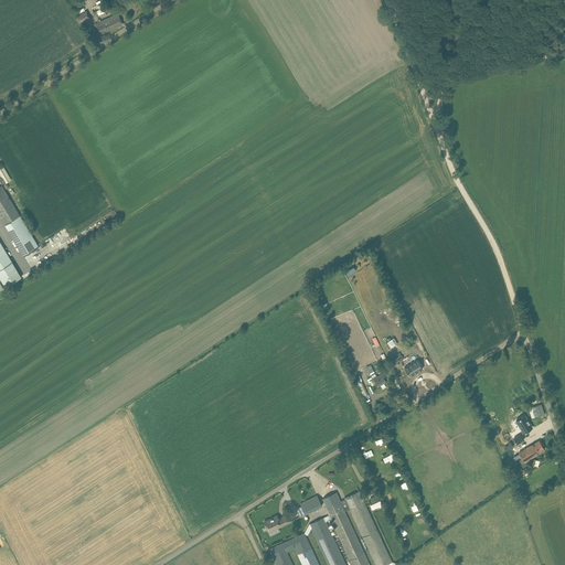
[(92,10),(93,12),(92,13),(93,17),(100,13),(99,10),(103,8),(102,6),(92,10)]
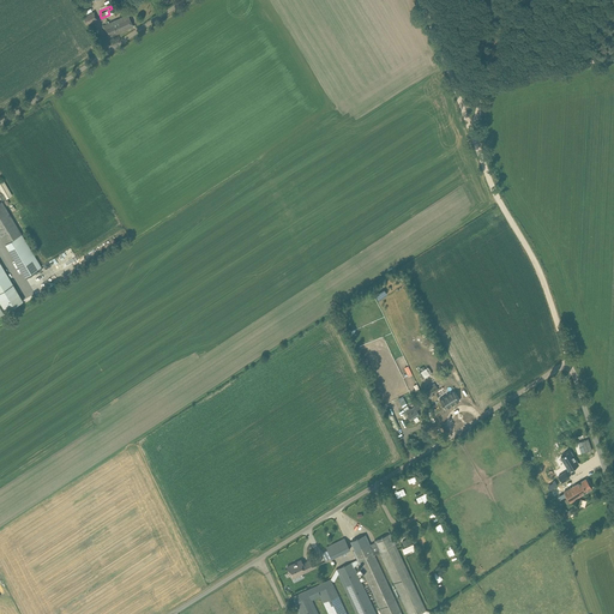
[(94,12),(83,17),(86,25),(98,19),(94,12)]
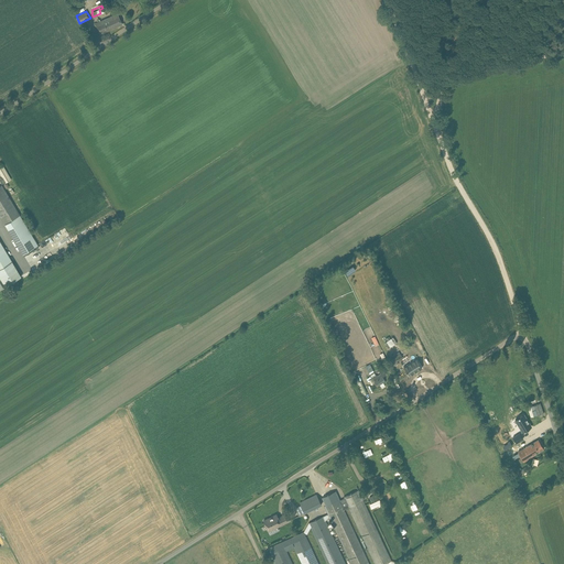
[(122,24),(120,19),(118,13),(96,23),(100,34),(122,24)]
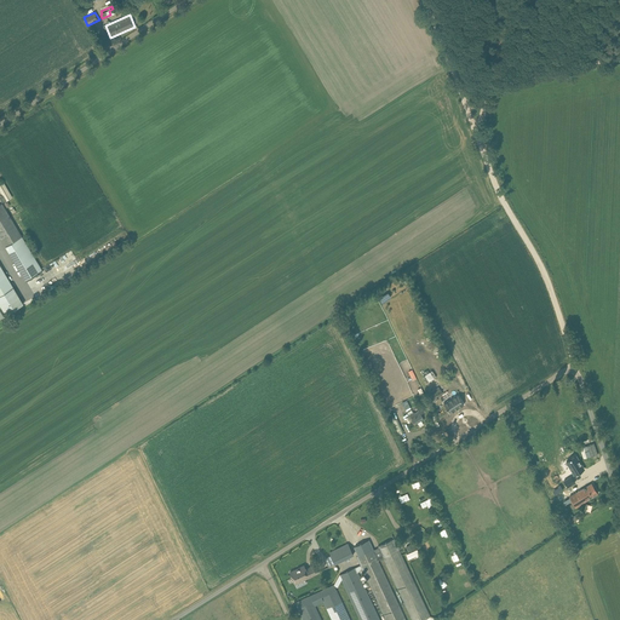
[(4,183),(0,184),(0,189),(1,191),(3,195),(4,195),(0,197),(3,201),(6,200),(6,201),(12,197),(4,183)]
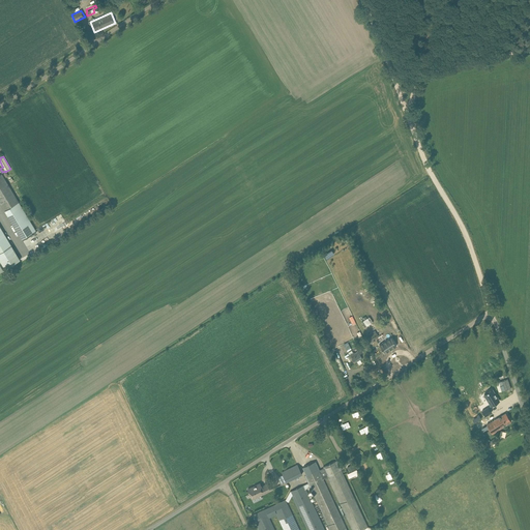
[(19,202),(5,179),(2,174),(0,174),(0,202),(1,205),(22,239),(36,230),(19,202)]
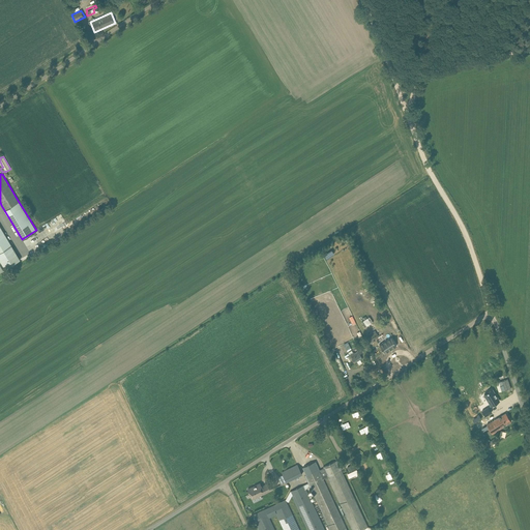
[(20,260),(0,226),(0,271),(1,271),(2,272),(4,271),(3,269),(20,260)]
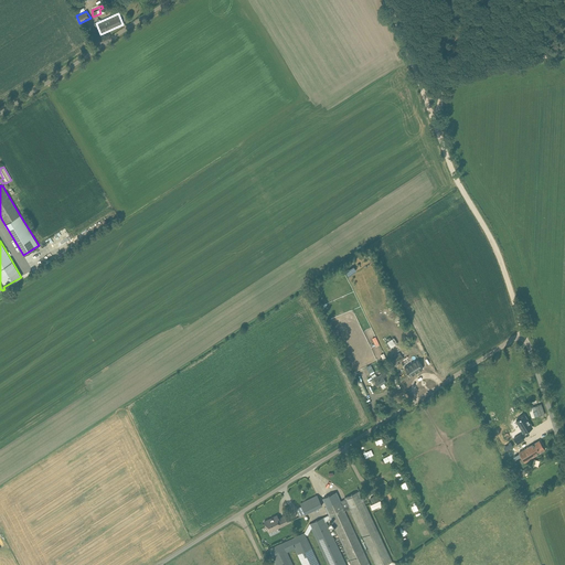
[(53,258),(50,253),(30,265),(32,269),(53,258)]
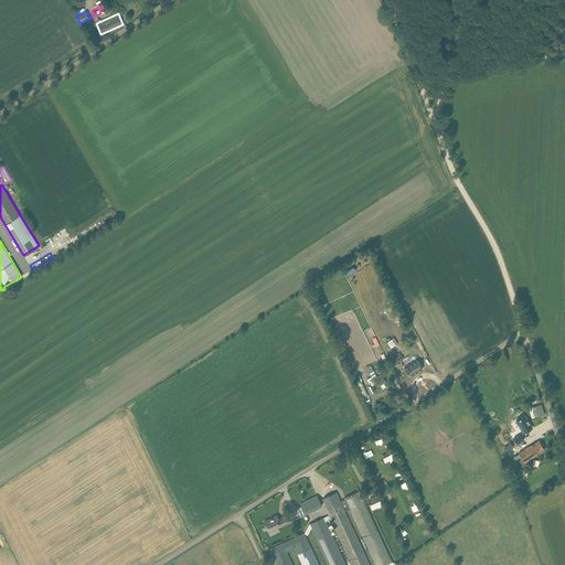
[(404,359),(401,354),(400,353),(394,356),(396,359),(391,362),(394,368),(400,364),(398,362),(404,359)]
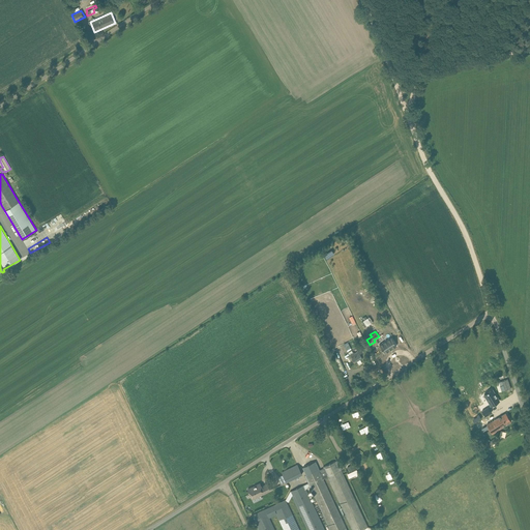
[(391,337),(379,345),(384,352),(388,350),(389,351),(396,346),(391,337)]
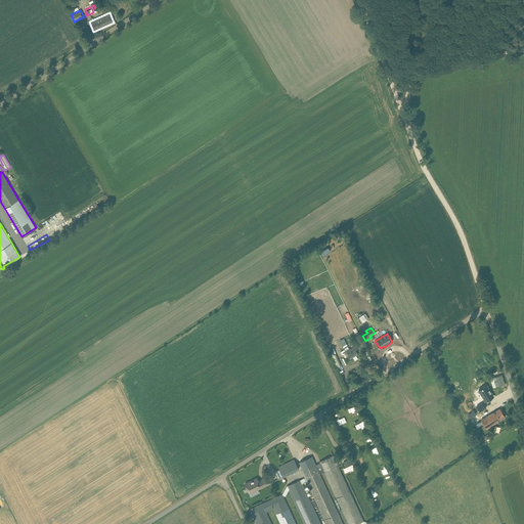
[(359,347),(357,345),(355,342),(352,344),(354,347),(350,349),(349,348),(346,350),(351,358),(358,354),(355,349),(359,347)]
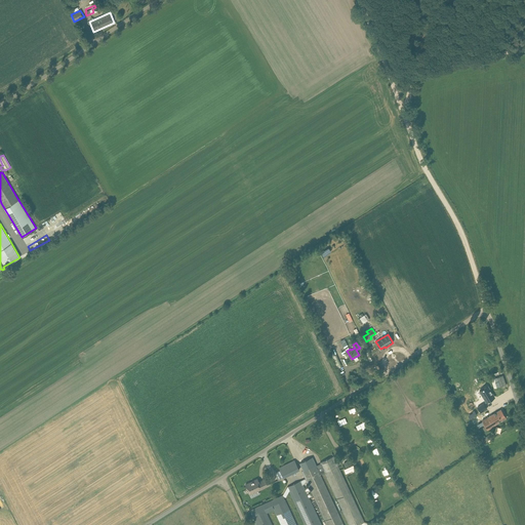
[(402,353),(398,347),(385,355),(389,361),(402,353)]
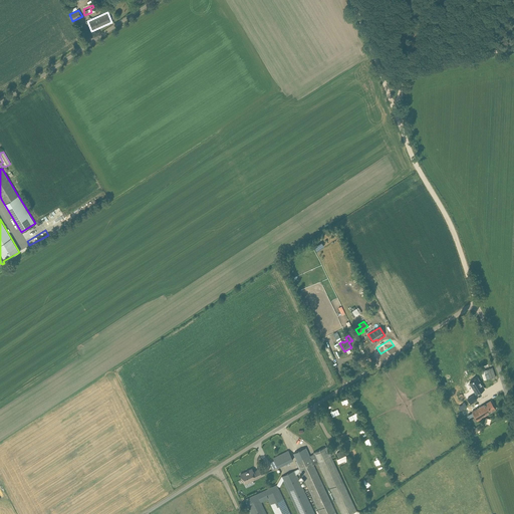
[(329,346),(325,348),(328,354),(333,352),(333,351),(331,351),(329,346)]
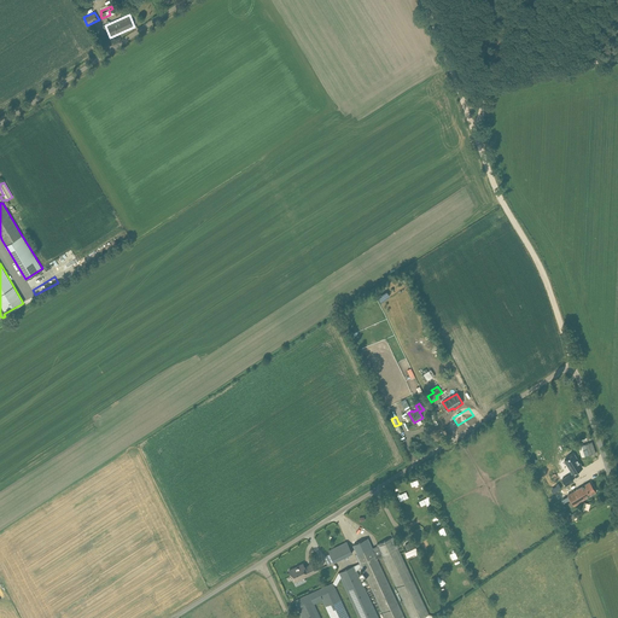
[(587,439),(575,444),(576,448),(582,445),(583,449),(578,452),(581,458),(592,453),(587,439)]
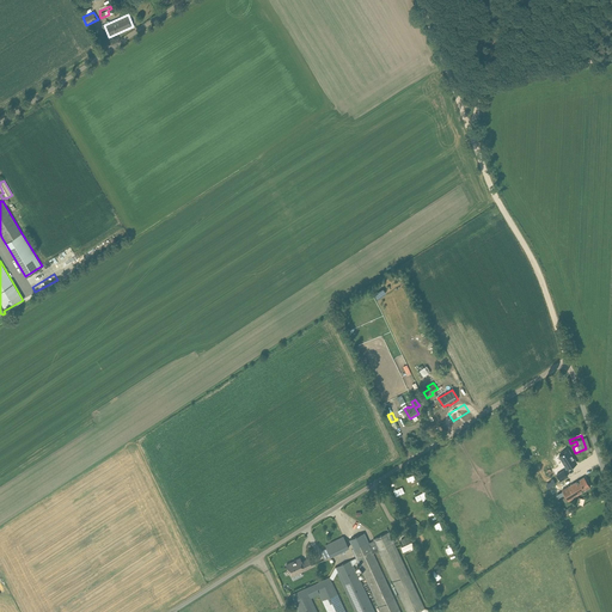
[(563,452),(560,454),(568,469),(579,463),(570,448),(564,451),(563,451),(563,452)]
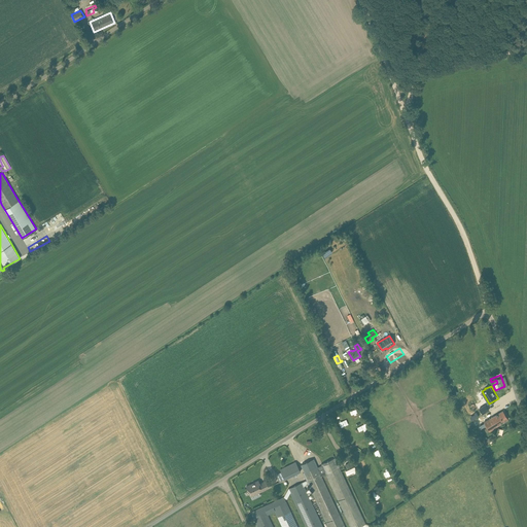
[(486,405),(480,410),(483,415),(490,411),(486,405)]
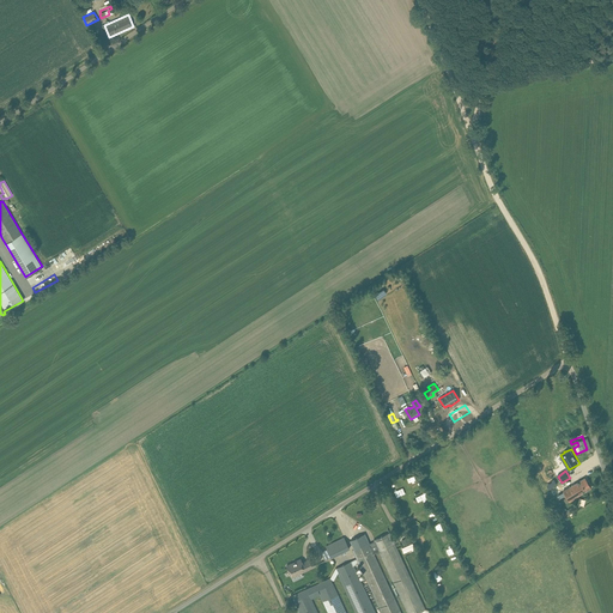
[(586,478),(580,481),(570,487),(563,491),(566,497),(564,498),(564,501),(566,503),(576,497),(592,487),(586,478)]
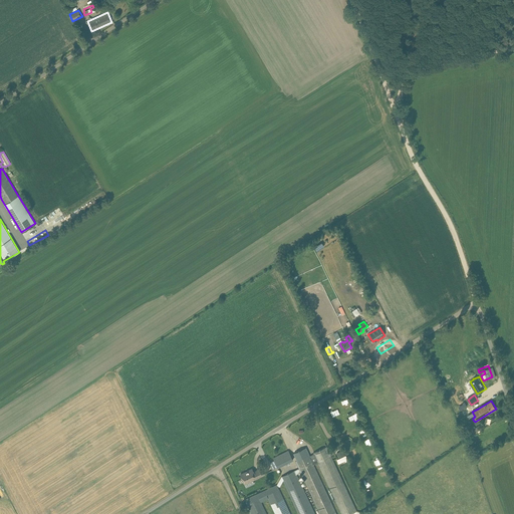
[(350,422),(358,417),(355,412),(347,418),(350,422)]
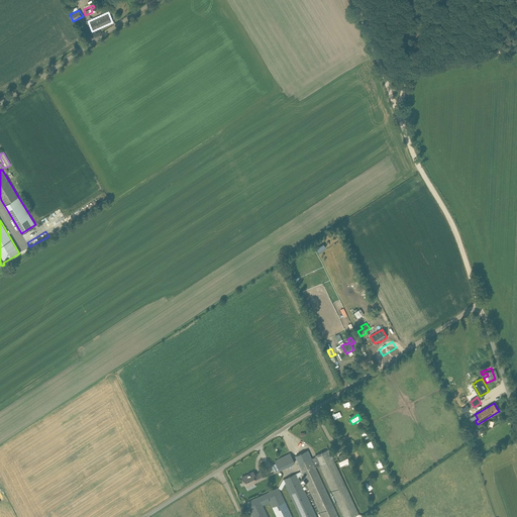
[(477,436),(485,431),(482,427),(479,430),(477,428),(469,435),(472,440),(475,438),(474,437),(476,436),(476,437),(477,436)]
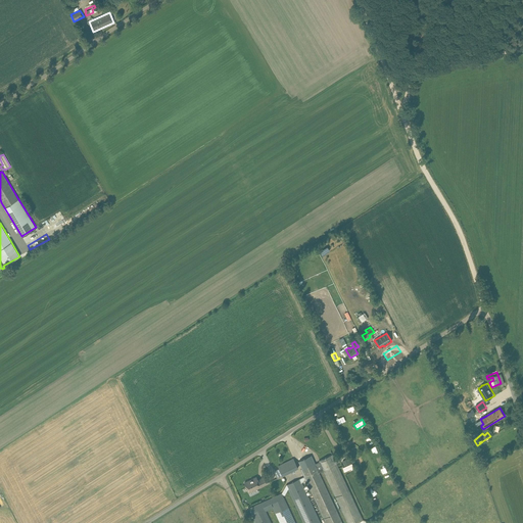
[(332,455),(319,461),(320,462),(322,468),(324,471),(347,522),(355,522),(363,520),(332,455)]
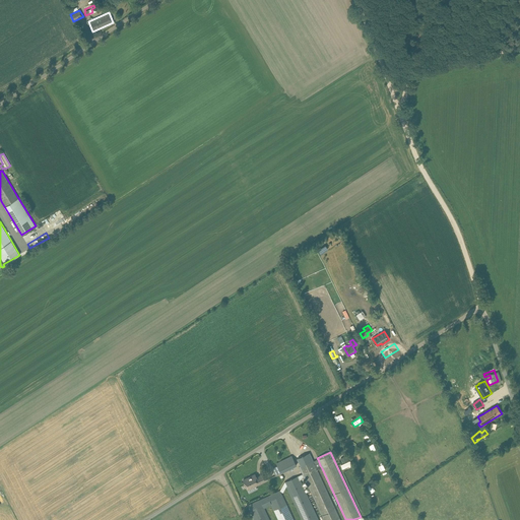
[(305,455),(297,458),(301,466),(300,466),(304,473),(305,477),(324,519),(340,519),(317,470),(322,468),(320,465),(316,467),(313,461),(313,460),(310,455),(306,457),(305,455)]
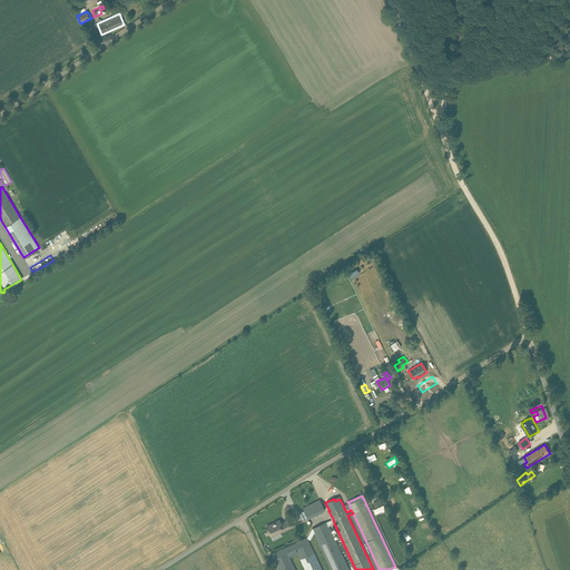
[(320,500),(303,508),(308,519),(325,510),(320,500)]
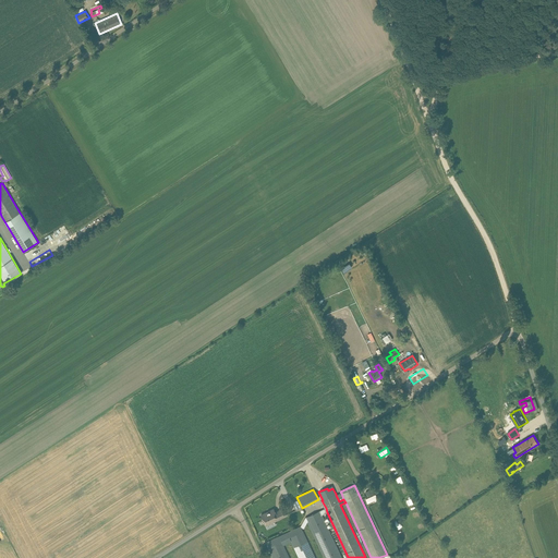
[(376,494),(365,499),(367,504),(377,499),(376,494)]
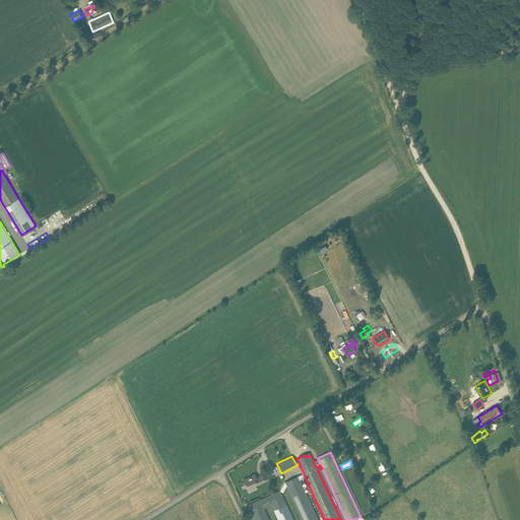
[(299,476),(284,482),(286,486),(302,519),(318,519),(300,480),(305,477),(304,473),(299,476)]
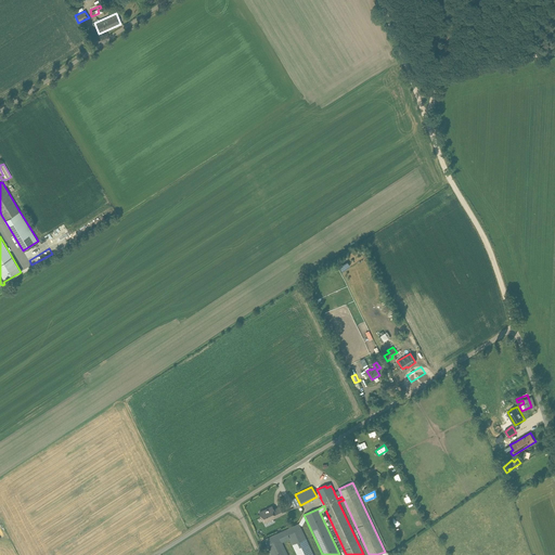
[(272,506),(259,513),(267,526),(274,521),(273,518),(284,513),(281,506),(274,510),(272,506)]
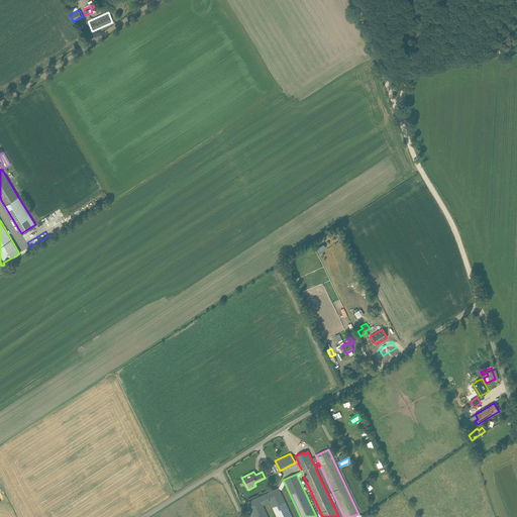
[(279,488),(259,497),(263,505),(270,502),(277,516),(292,516),(281,491),(285,484),(283,480),(279,488)]
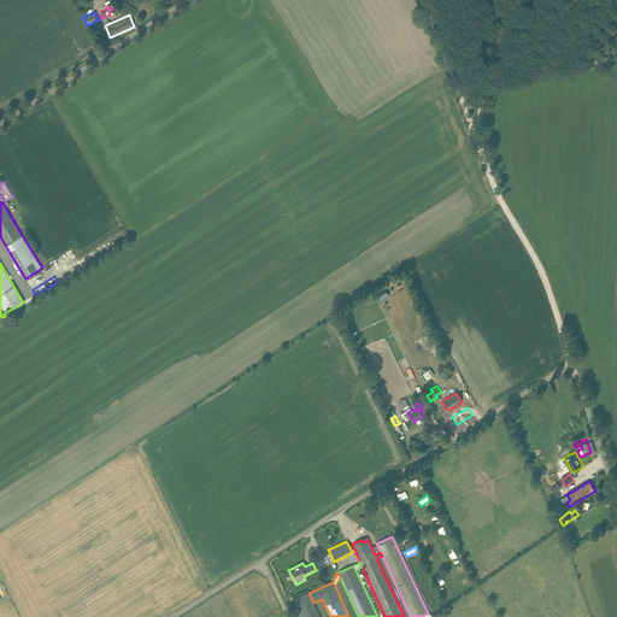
[(309,593),(294,600),(301,616),(319,616),(313,603),(309,593)]
